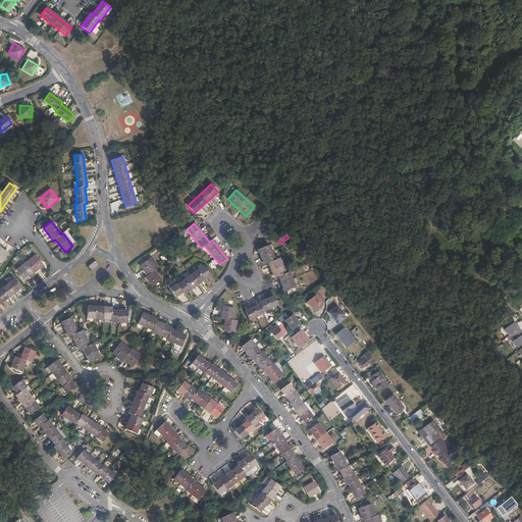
[(295,288),(289,272),(285,273),(278,258),(275,259),(269,245),(259,250),(264,264),(268,263),(274,278),(278,276),(284,292),(295,288)]
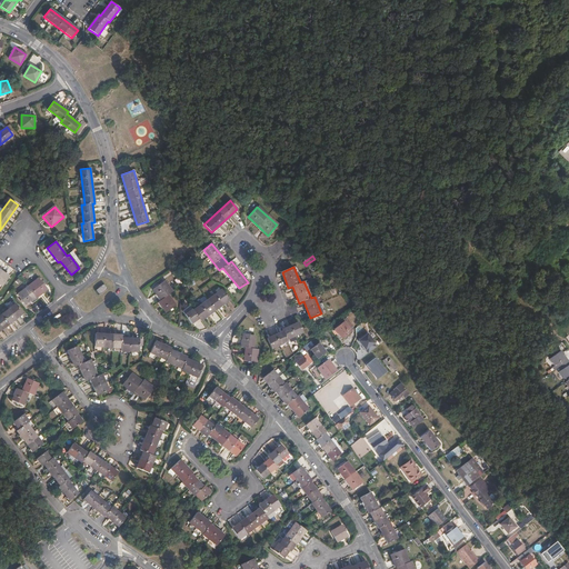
[(325,275),(318,268),(316,270),(311,273),(318,280),(325,275)]
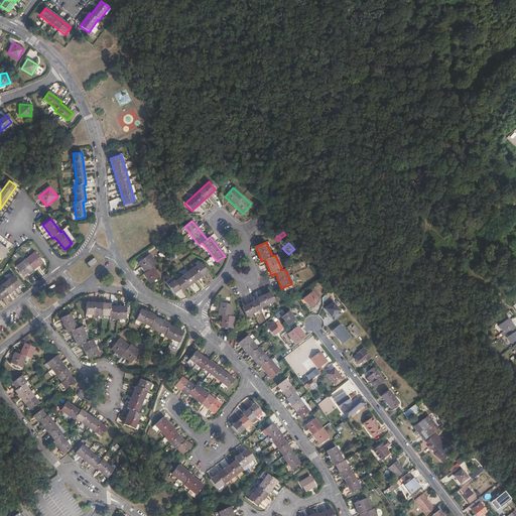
[(4,247),(0,250),(0,257),(3,260),(9,251),(4,247)]
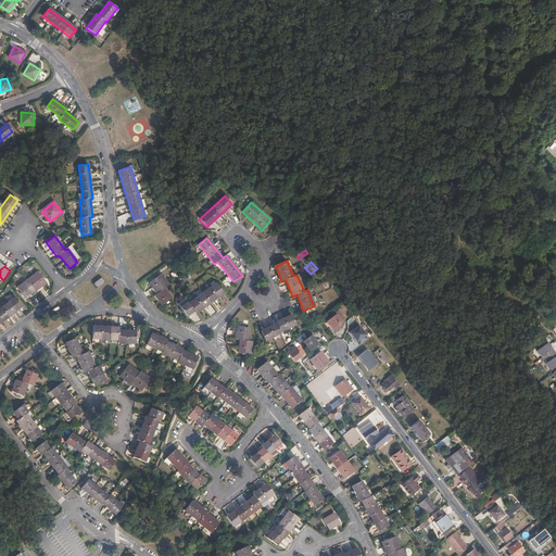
[(38,273),(17,288),(26,300),(47,283),(38,273)]
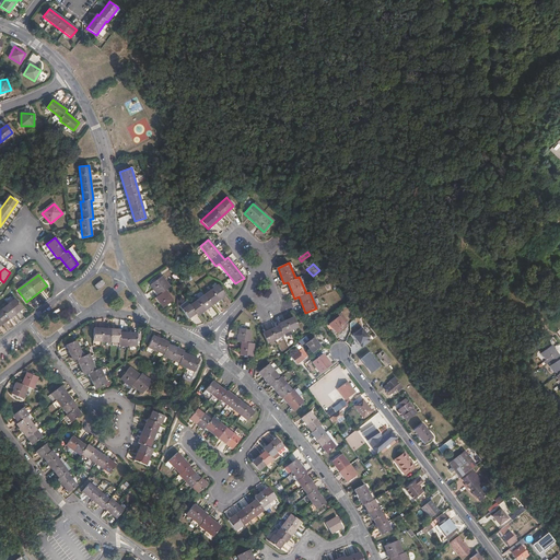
[(171,287),(163,277),(151,284),(159,295),(156,296),(164,307),(174,300),(166,290),(171,287)]
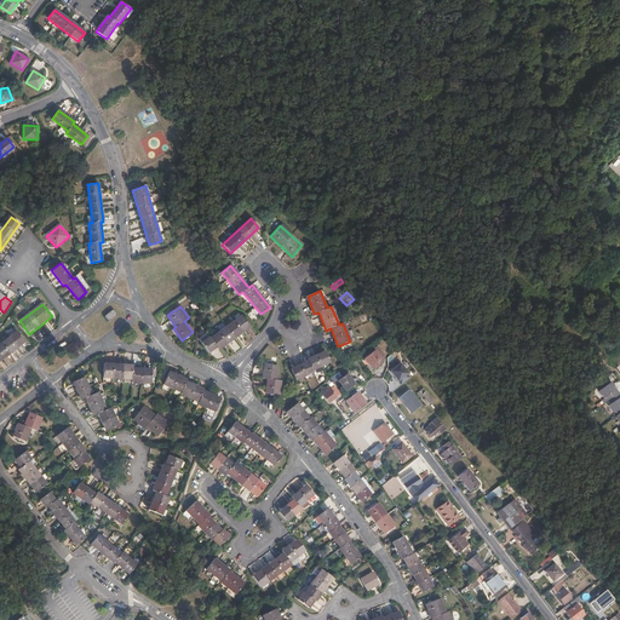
[(104,315),(108,321),(116,314),(113,309),(104,315)]
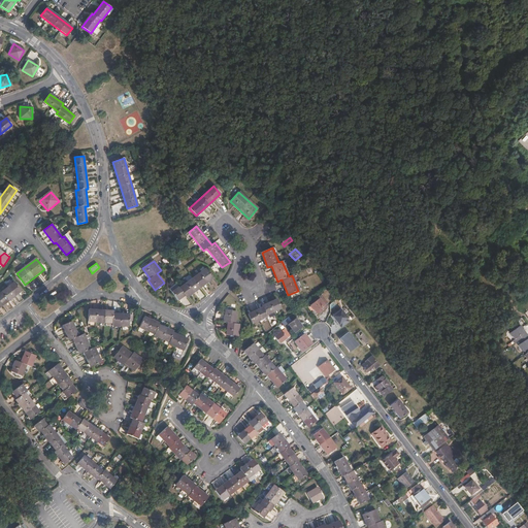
[(213,278),(206,269),(179,289),(178,288),(172,292),(178,300),(185,295),(187,298),(213,278)]
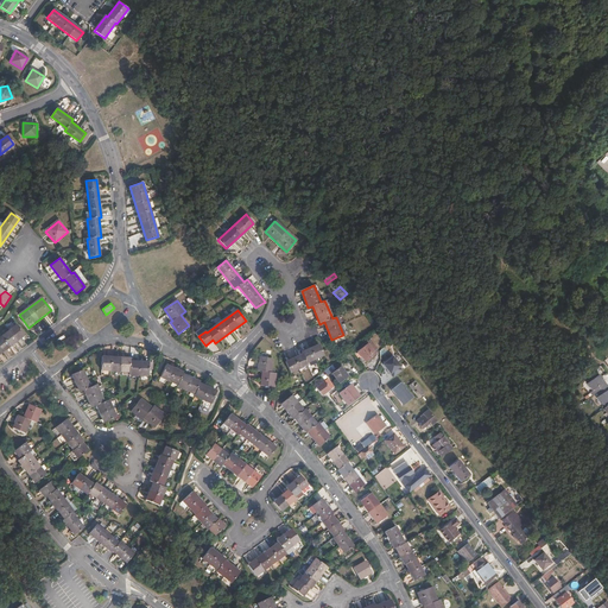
[(0,354),(24,336),(17,325),(0,337),(0,354)]
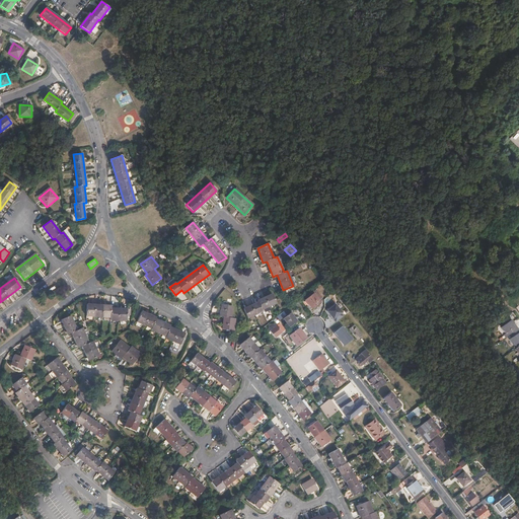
[(311,309),(320,302),(313,293),(305,299),(311,309)]
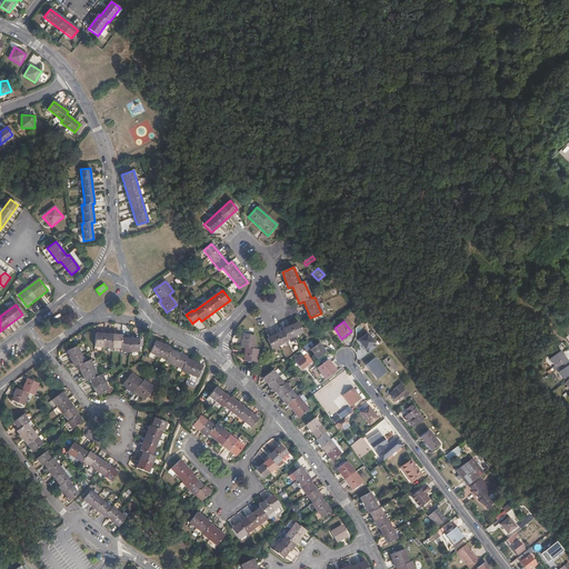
[(302,333),(298,322),(282,329),(283,332),(268,339),(272,349),(288,342),(287,340),(302,333)]
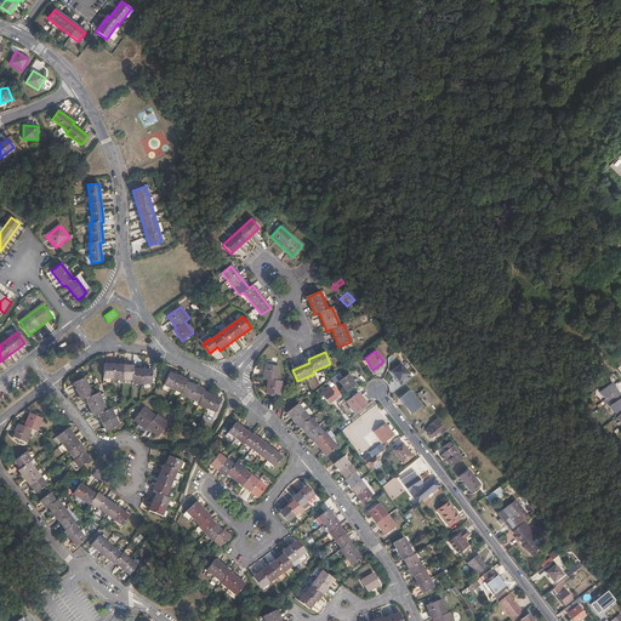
[(151,383),(152,369),(132,368),(132,364),(103,363),(103,376),(131,379),(131,382),(151,383)]
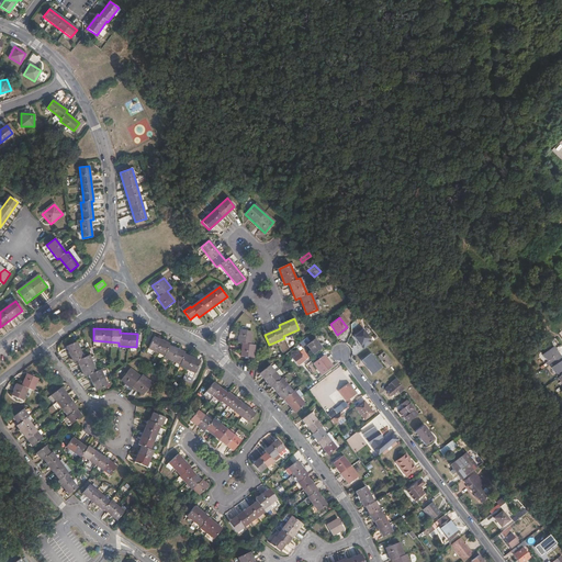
[(254,358),(256,346),(250,345),(253,332),(240,329),(239,343),(244,344),(242,357),(254,358)]
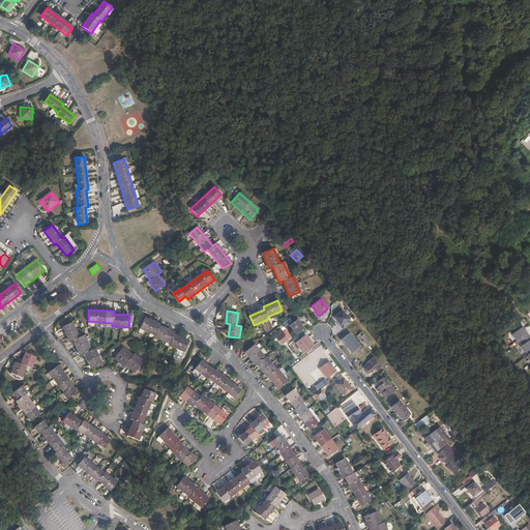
[(344,311),(334,318),(342,326),(349,320),(350,319),(344,311)]
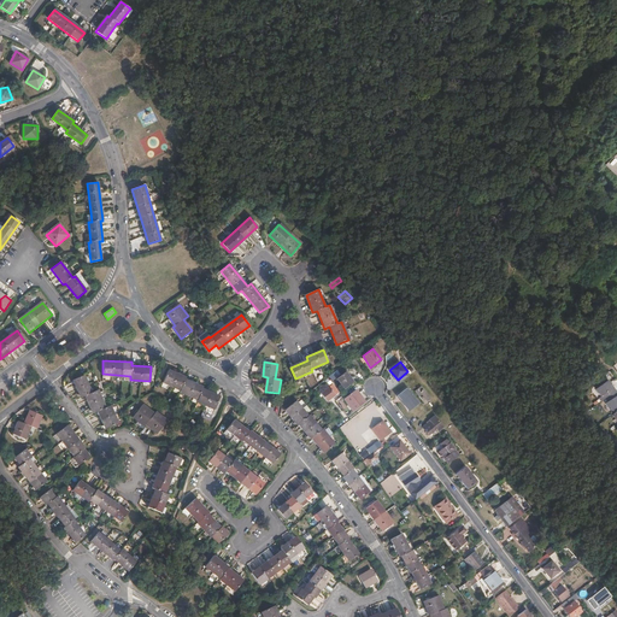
[(213,409),(219,395),(201,388),(203,387),(184,378),(186,377),(168,369),(163,381),(180,389),(180,392),(197,399),(197,400),(213,409)]
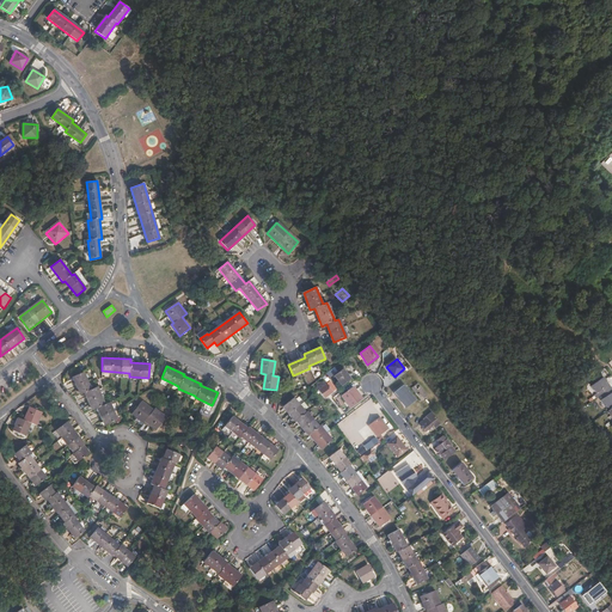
[(342,385),(350,378),(343,368),(335,375),(342,385)]
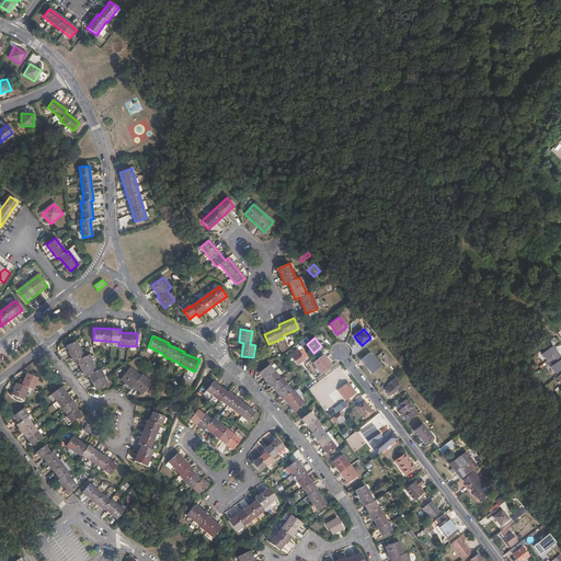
[(369,339),(362,345),(364,348),(373,342),(369,339)]
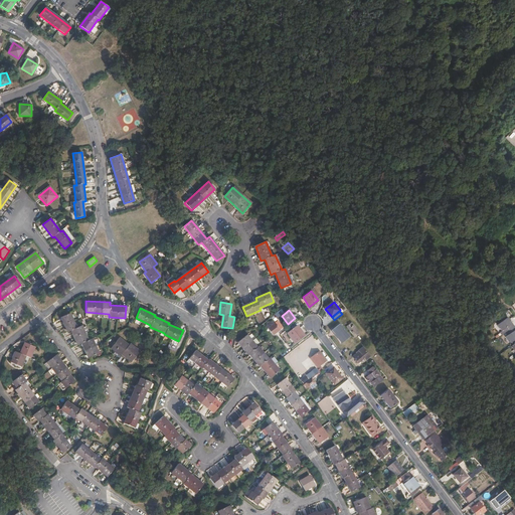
[(99,352),(93,337),(88,339),(81,324),(76,327),(70,312),(61,316),(67,330),(72,328),(78,343),(83,341),(90,355),(99,352)]
